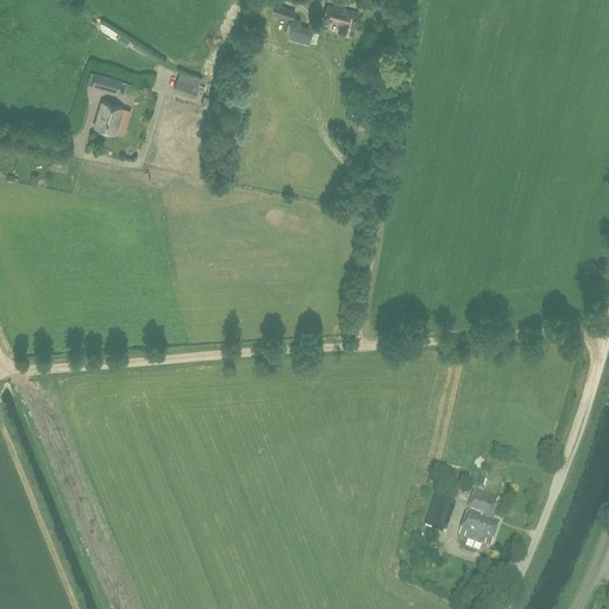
[(325,20),(341,24),(340,32),(352,36),(359,11),(346,7),(346,10),(328,5),(325,20)]
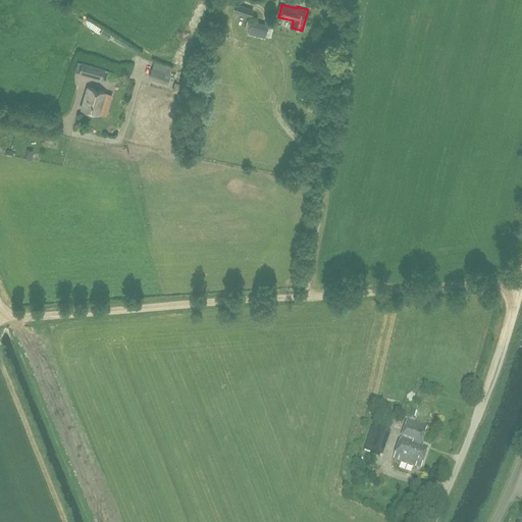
[(244,7),(238,5),(236,12),(251,17),(253,12),(244,8),(244,7)]
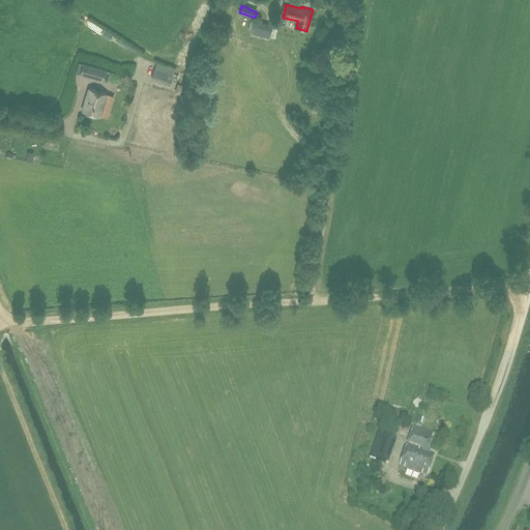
[(256,22),(255,22),(253,30),(252,34),(269,38),(272,26),(256,22)]
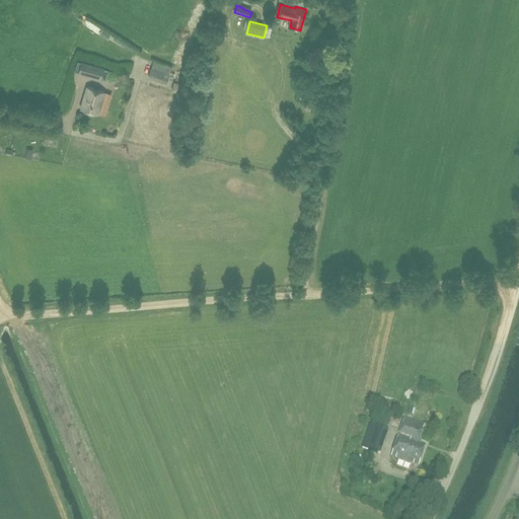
[(98,34),(108,40),(110,34),(101,29),(98,34)]
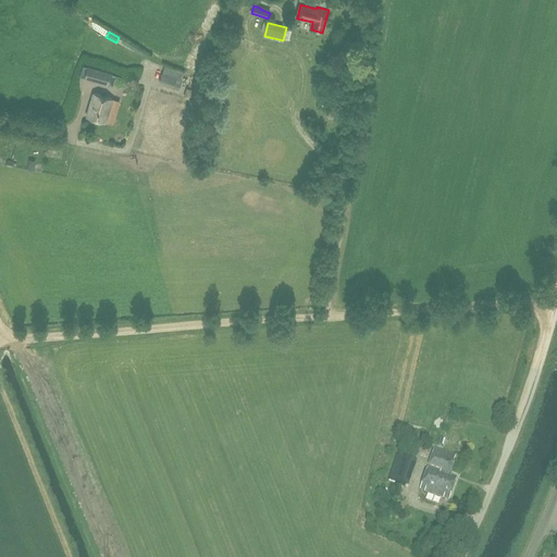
[(222,52),(224,45),(219,42),(215,50),(222,52)]
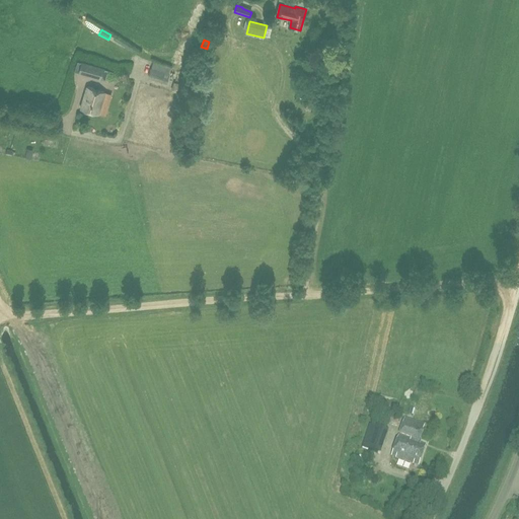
[(78,73),(101,80),(104,69),(81,62),(78,73)]
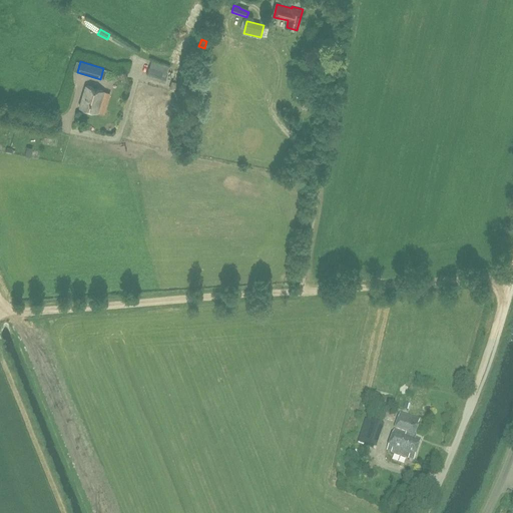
[(149,67),(146,76),(164,81),(166,72),(149,67)]
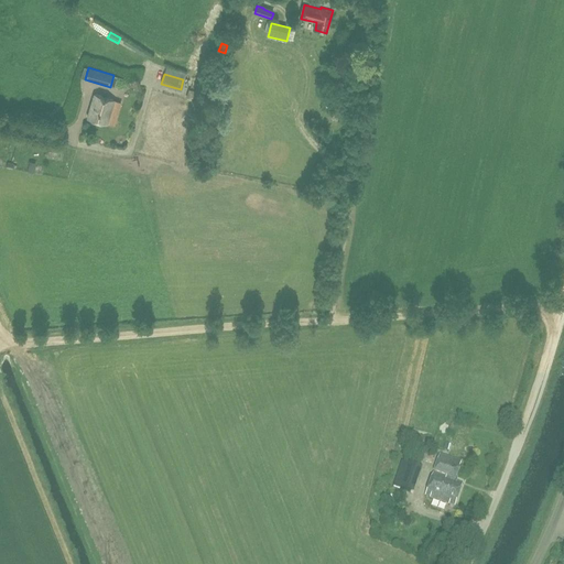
[(87,119),(107,125),(114,100),(95,95),(87,119)]
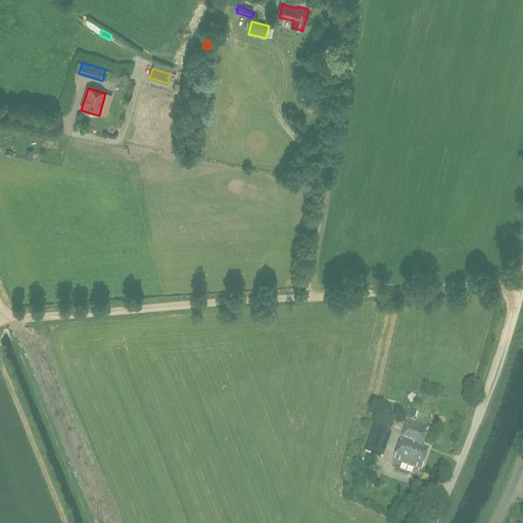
[(376,420),(384,423),(384,424),(399,429),(401,421),(386,416),(386,418),(378,415),(376,420)]
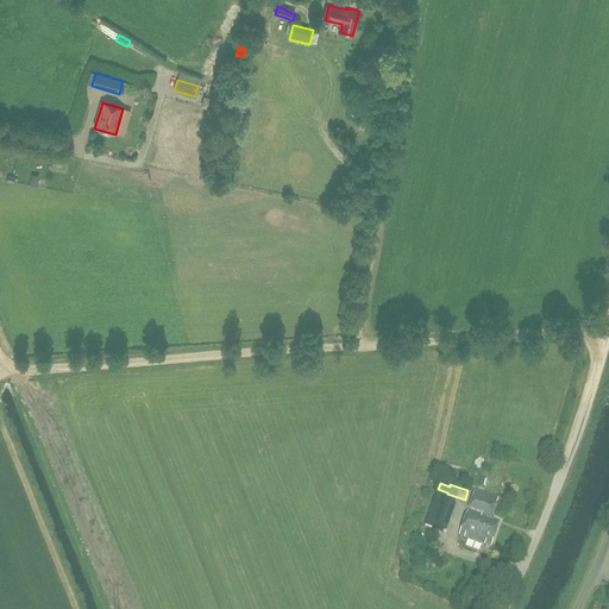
[(490,546),(498,522),(490,520),(497,498),(475,490),(469,509),(482,514),(481,516),(468,512),(459,535),(490,546)]
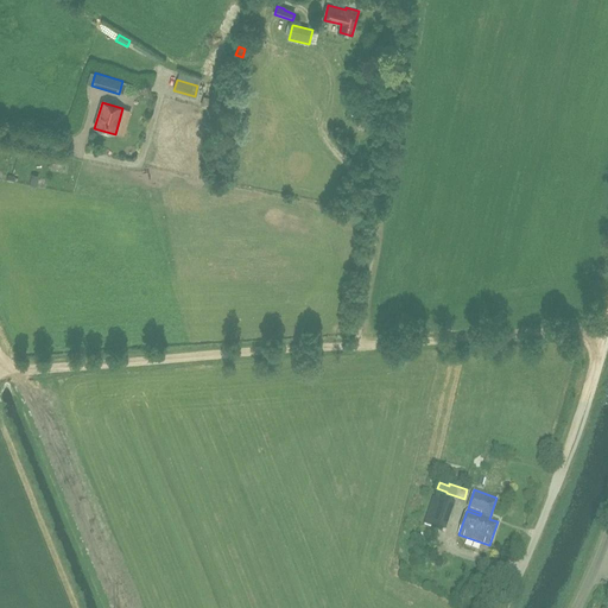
[(432,498),(424,525),(442,531),(451,504),(432,498)]
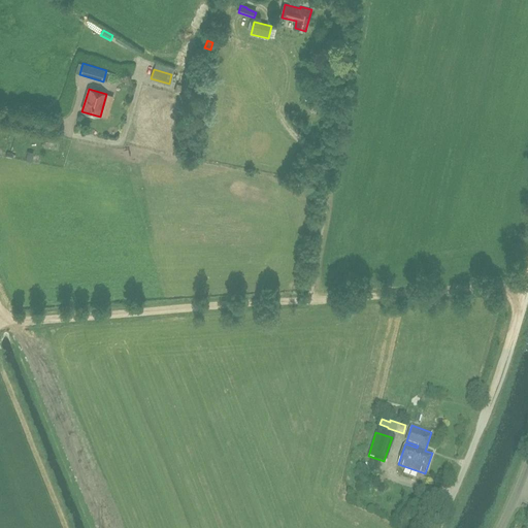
[(449,465),(438,473),(448,486),(458,477),(449,465)]
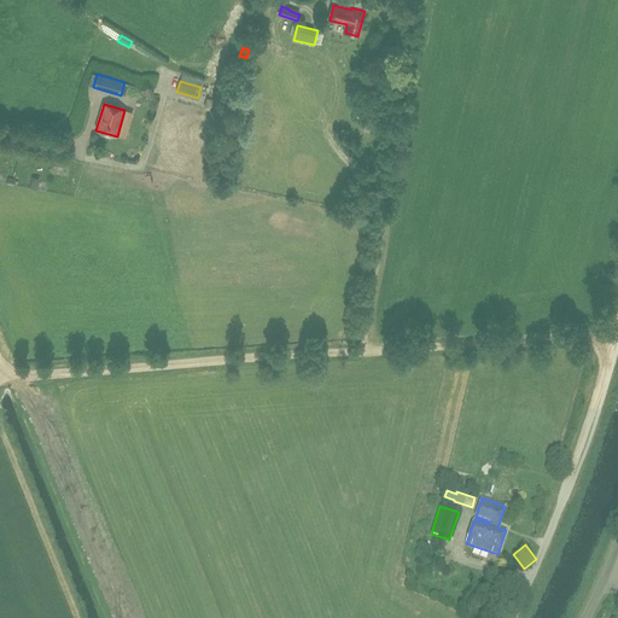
[(511,583),(488,576),(483,587),(506,595),(511,583)]
